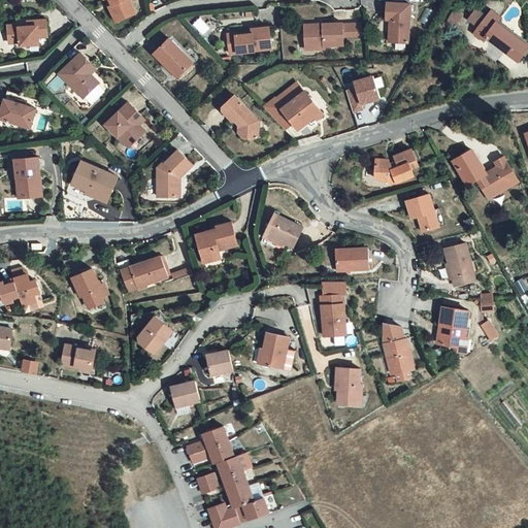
[(109,0),(112,4),(108,5),(116,21),(135,11),(129,0),(109,0)]
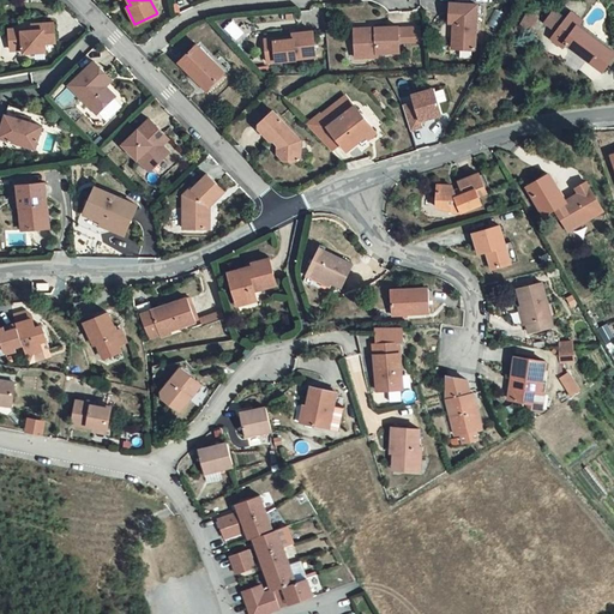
[(534,4),(525,0),(524,0),(518,13),(528,18),(534,4)]
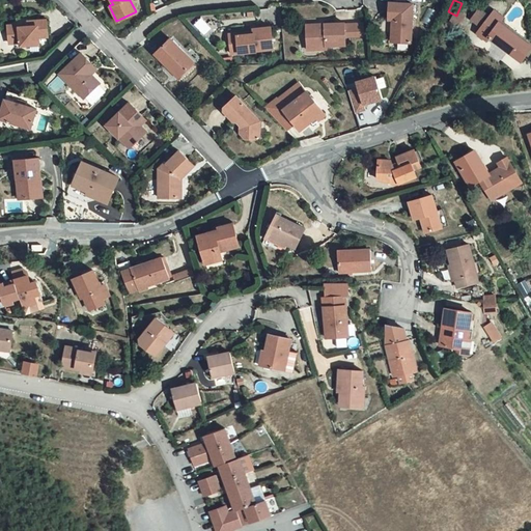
[(411,3),(388,3),(388,20),(392,20),(392,43),(412,43),(411,3)]
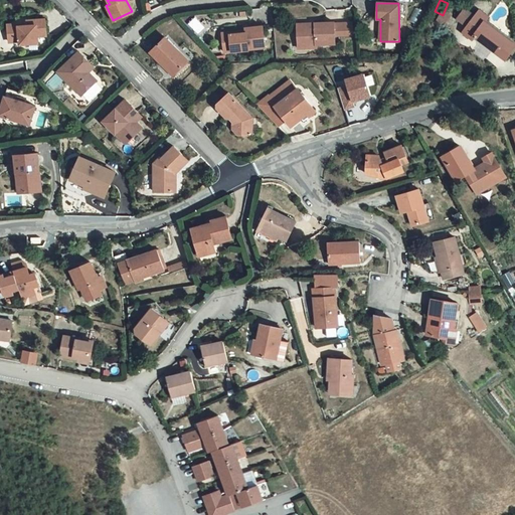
[(468,24),(475,14),(459,5),(454,17),(468,24)]
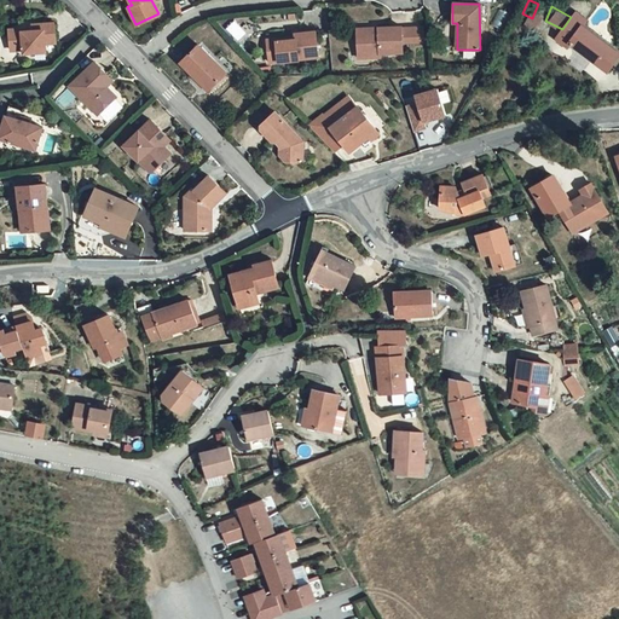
[(585,17),(576,9),(571,17),(562,29),(557,36),(567,44),(571,39),(607,65),(617,50),(582,23),(585,17)]
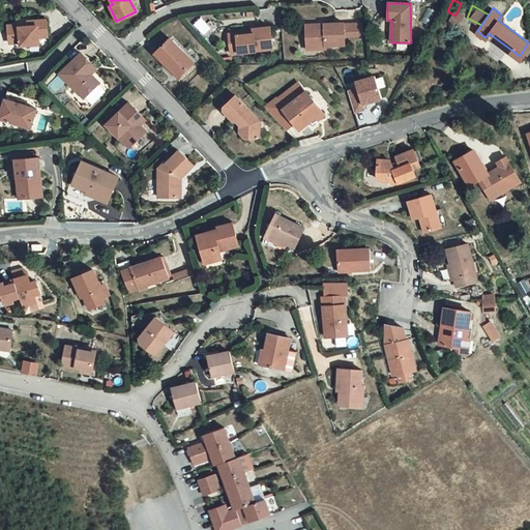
[(45,20),(26,21),(26,26),(18,26),(18,24),(6,25),(7,42),(18,41),(18,45),(36,43),(36,36),(45,36),(45,20)]
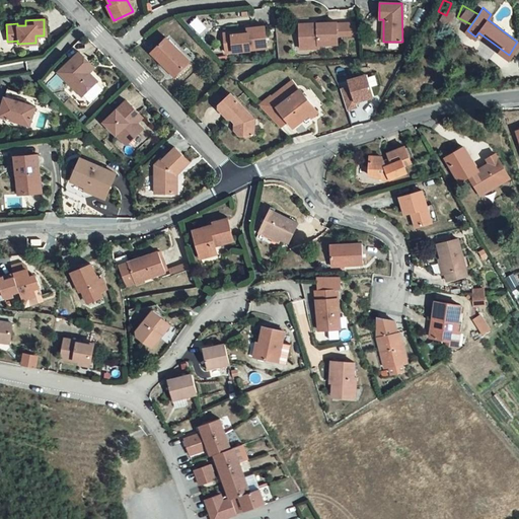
[(307,21),(296,22),(297,43),(304,42),(304,47),(315,46),(315,43),(334,42),(334,38),(334,24),(332,20),(313,21),(314,23),(307,24),(307,21)]
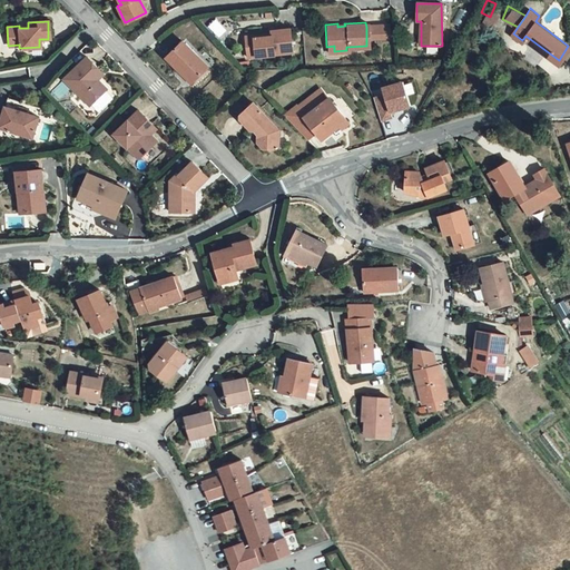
[(390,26),(366,27),(366,41),(390,40),(390,26)]
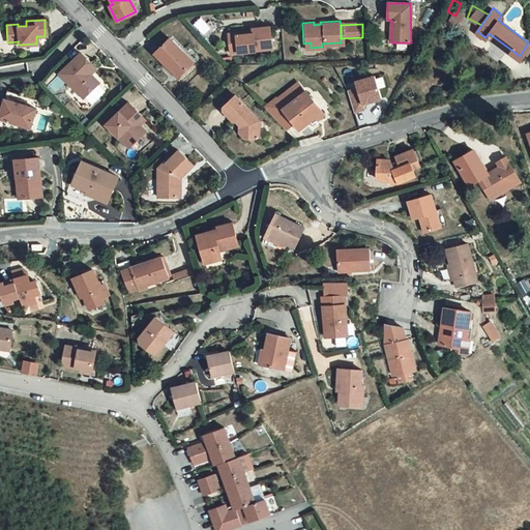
[(246,29),(234,30),(235,38),(227,38),(227,50),(269,47),(267,25),(249,26),(249,31),(246,32),(246,29)]
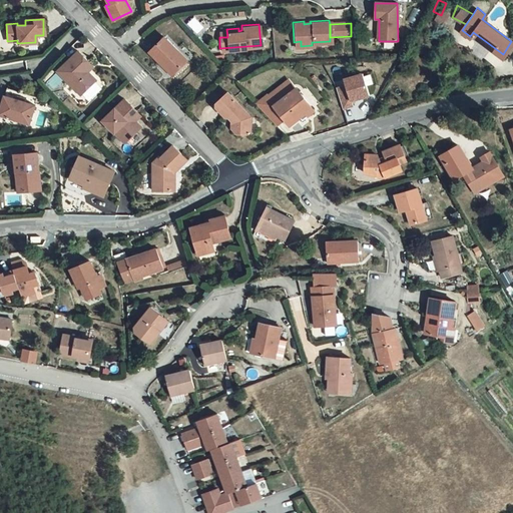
[(226,29),(218,29),(219,37),(227,37),(226,29)]
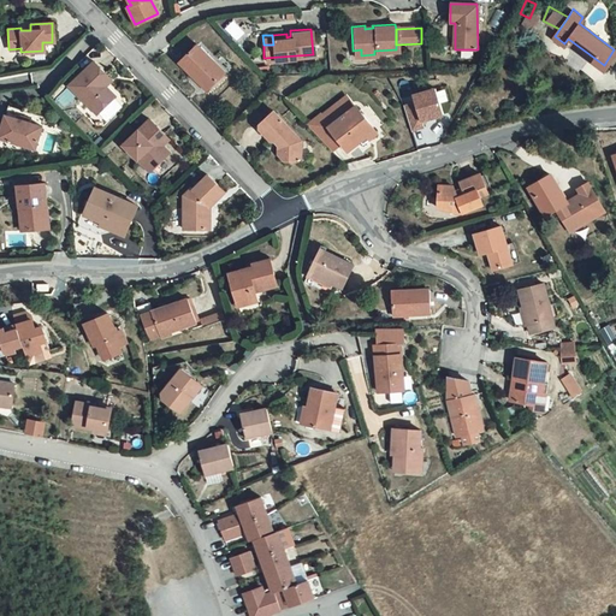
[(205,92),(221,75),(209,63),(212,61),(196,45),(177,63),(205,92)]
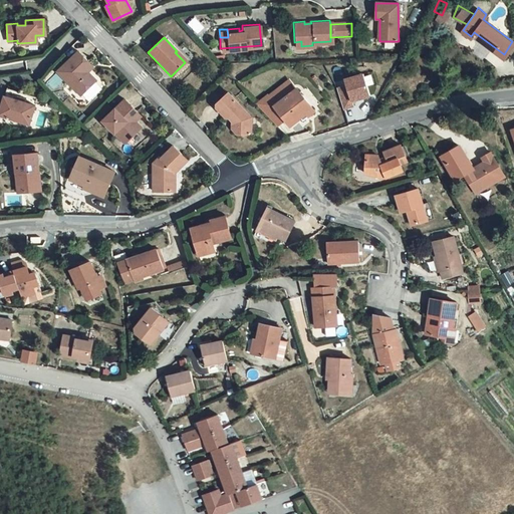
[(89,63),(77,51),(57,71),(81,95),(95,80),(87,71),(84,68),(89,63)]
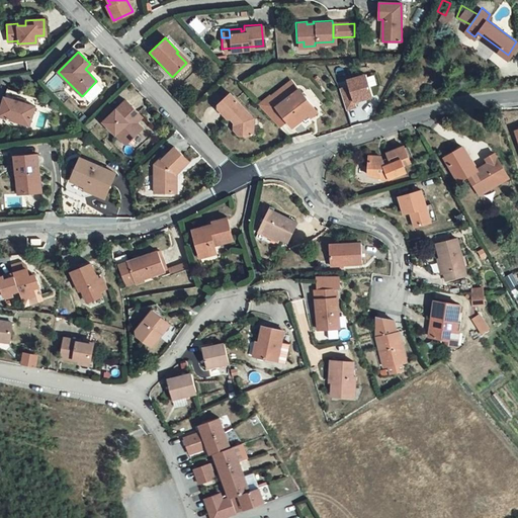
[(88,72),(93,67),(90,64),(85,69),(88,72)]
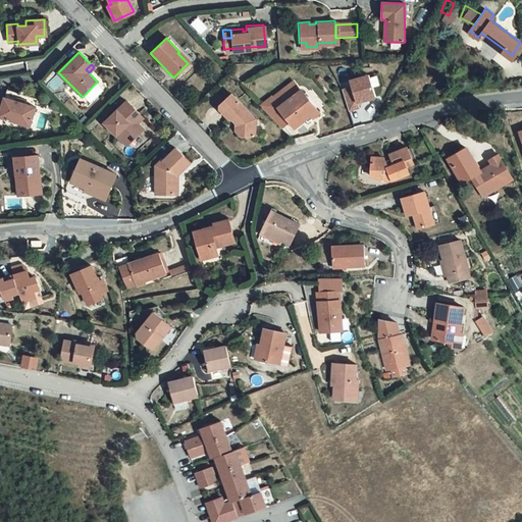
[(269,95),(276,105),(300,86),(292,75),(269,95)]
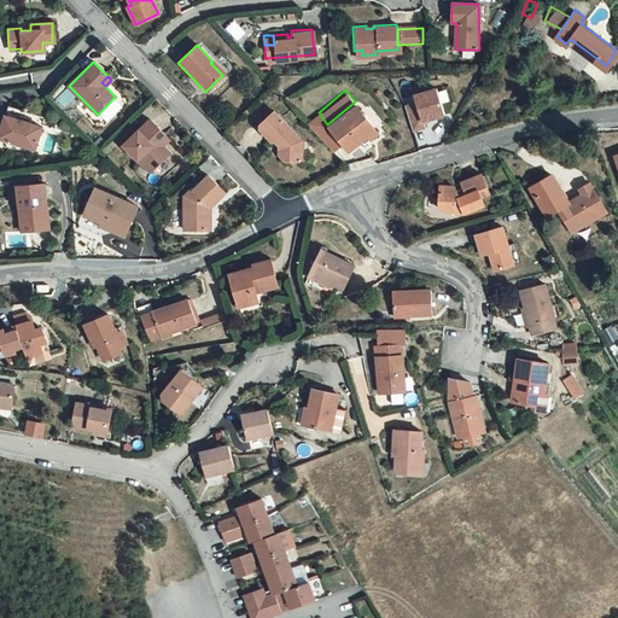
[(444,115),(436,89),(413,97),(415,104),(404,108),(413,132),(424,128),(421,122),(444,115)]
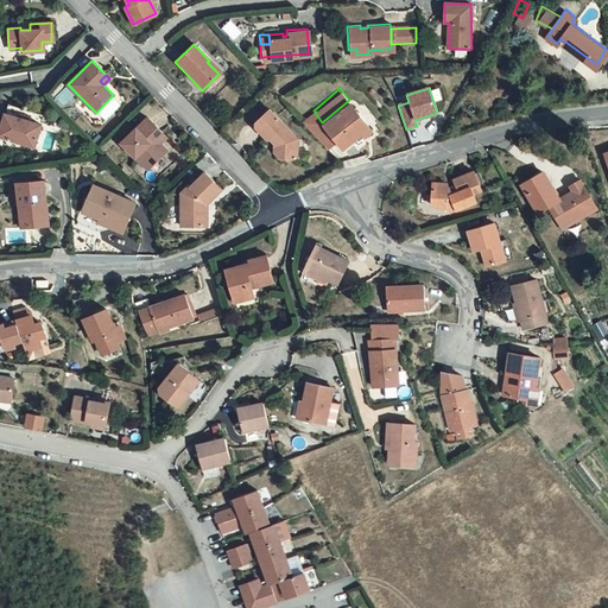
[(349,100),(322,122),(334,137),(341,147),(354,137),(358,140),(372,130),(349,100)]
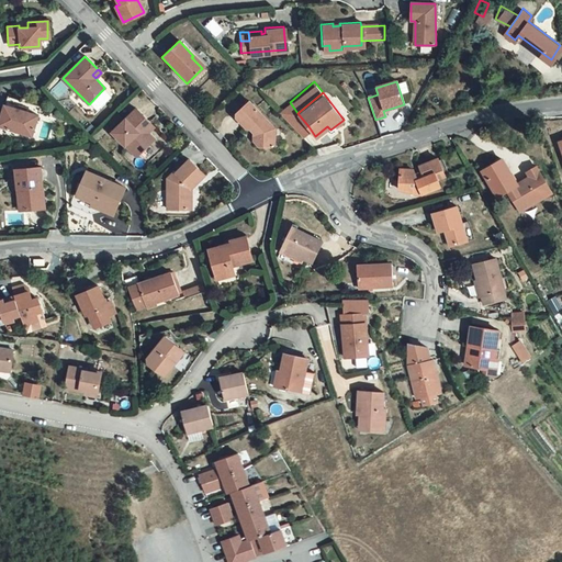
[(273,128),(248,101),(235,114),(235,117),(245,130),(249,130),(253,133),(253,142),(257,147),(272,147),(273,128)]
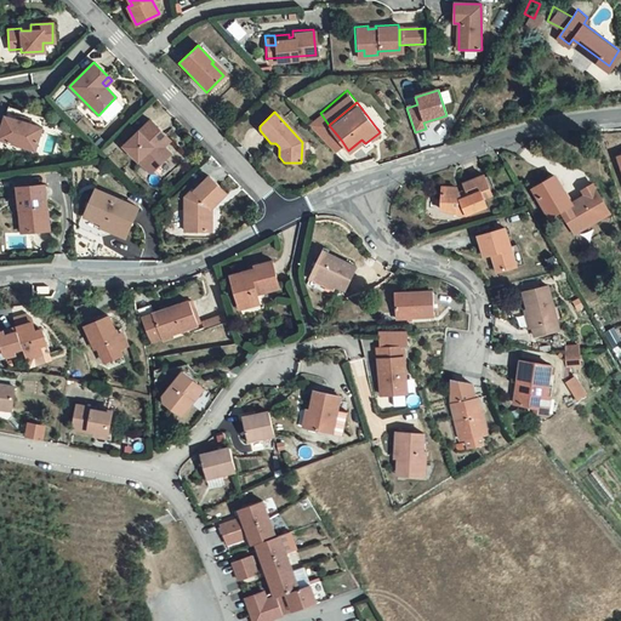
[(41,123),(4,113),(0,125),(0,137),(35,146),(41,123)]
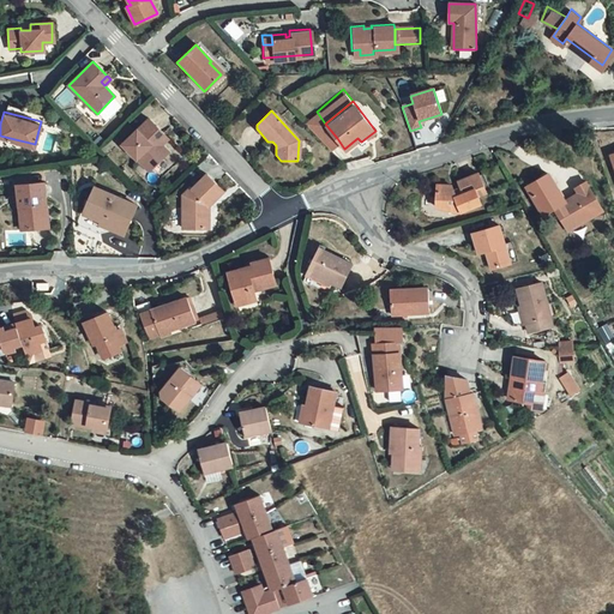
[(317,112),(302,124),(325,149),(337,138),(325,124),(317,112)]
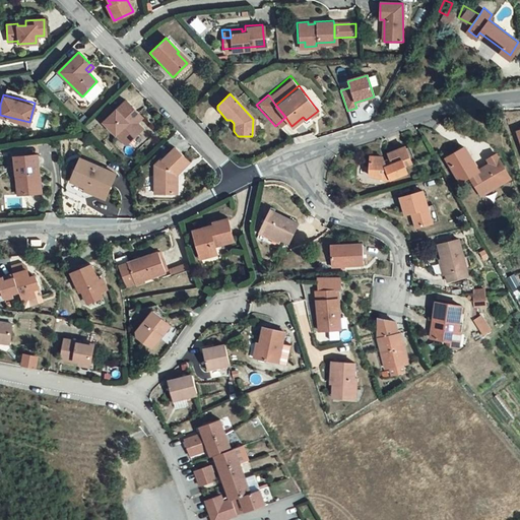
[(142,116),(126,100),(104,121),(126,143),(138,132),(132,125),(136,121),(142,116)]
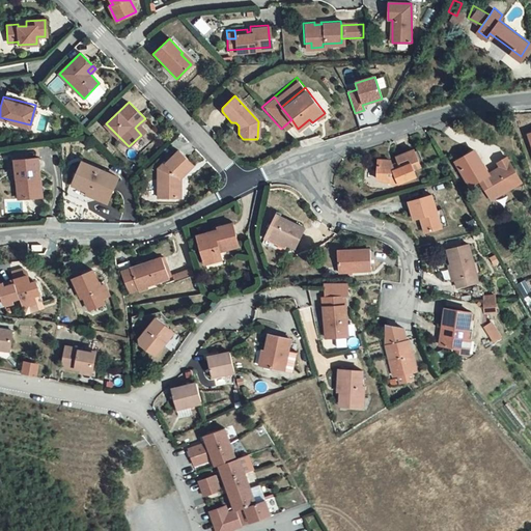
[(145,130),(139,123),(135,128),(141,135),(145,130)]
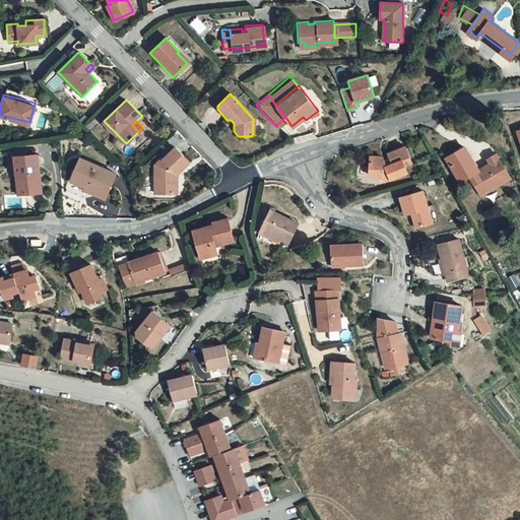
[(286,138),(291,143),(311,137),(306,132),(286,138)]
